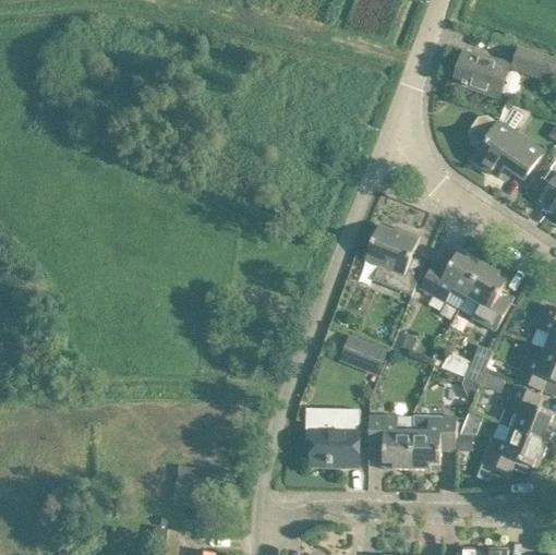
[(510,67),(550,80),(551,75),(555,76),(555,58),(555,57),(517,45),(510,67)]
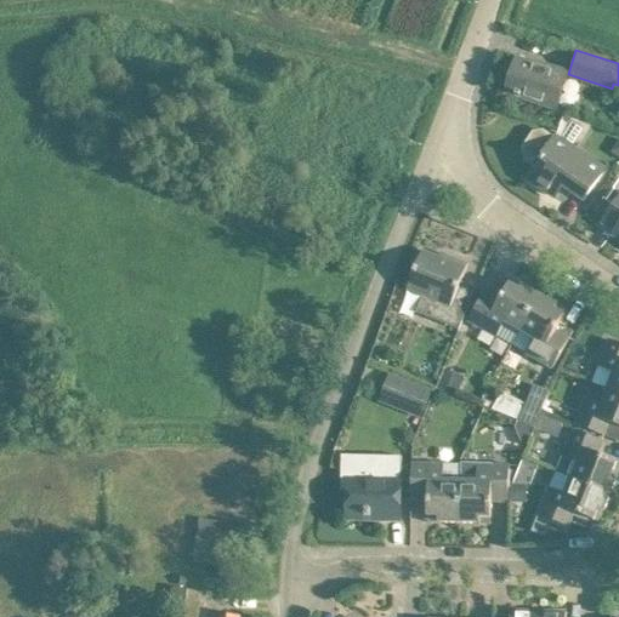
[(504,90),(527,97),(554,106),(564,69),(550,66),(549,68),(515,57),(504,90)]
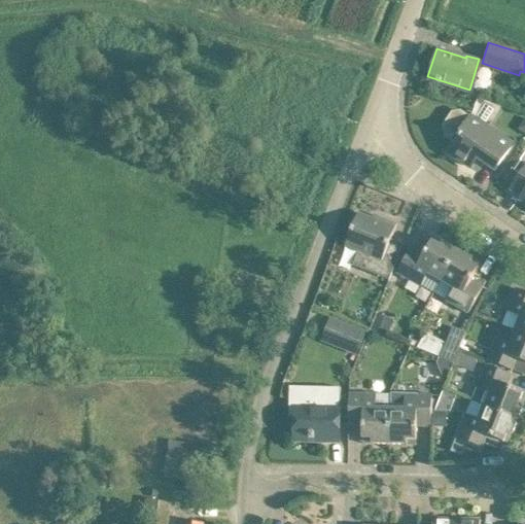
[(511,142),(486,126),(469,114),(468,116),(458,110),(451,111),(443,124),(445,131),(454,138),(446,149),(468,165),(475,155),(493,168),(511,142)]
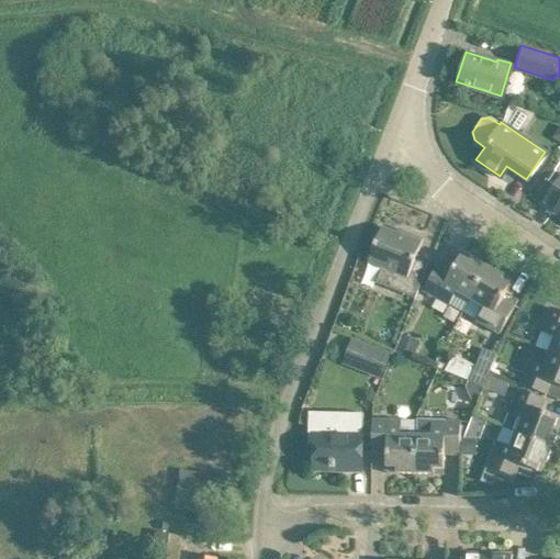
[(550,168),(542,178),(549,181),(556,171),(550,168)]
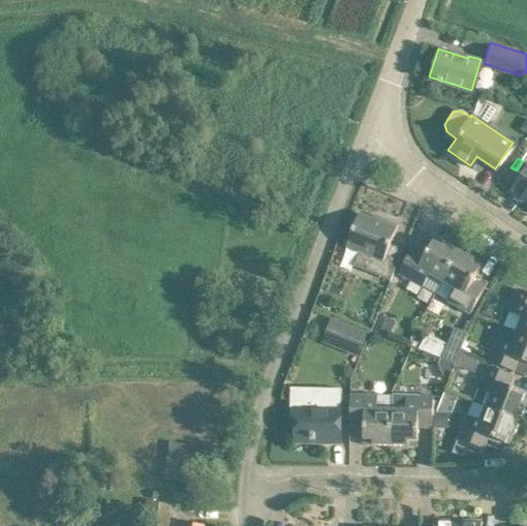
[(526,165),(524,171),(513,188),(523,194),(521,198),(526,202),(526,165)]
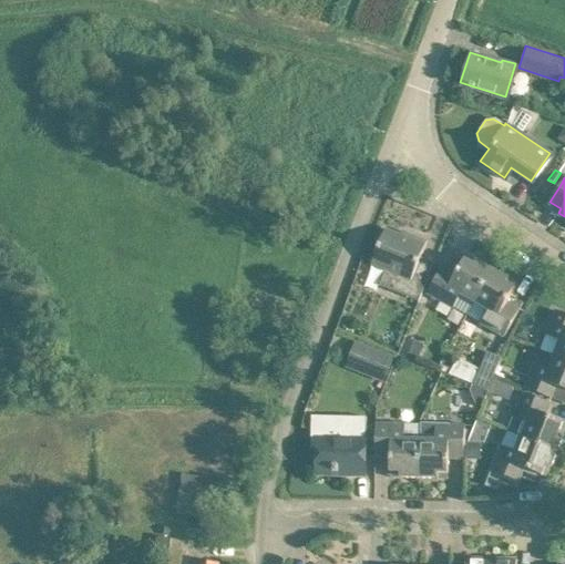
[(383,227),(369,263),(383,268),(378,283),(417,299),(432,260),(418,255),(425,238),(411,233),(409,237),(383,227)]
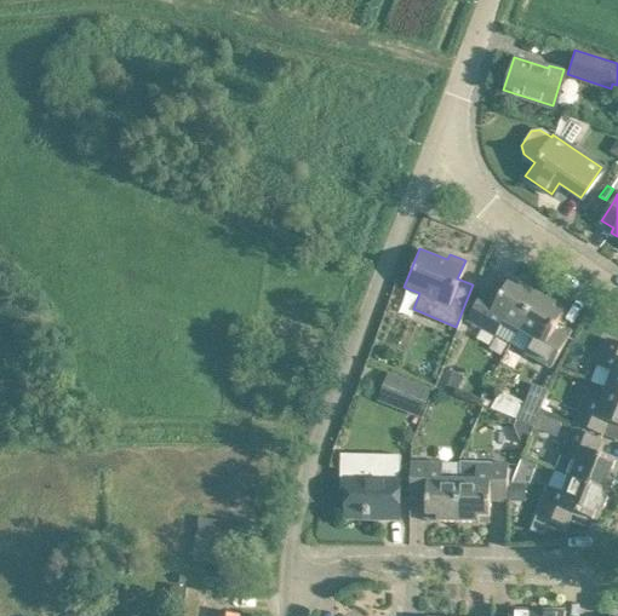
[(484,287),(471,308),(465,318),(493,334),(502,320),(516,328),(537,292),(519,281),(516,287),(507,281),(498,294),(484,287)]
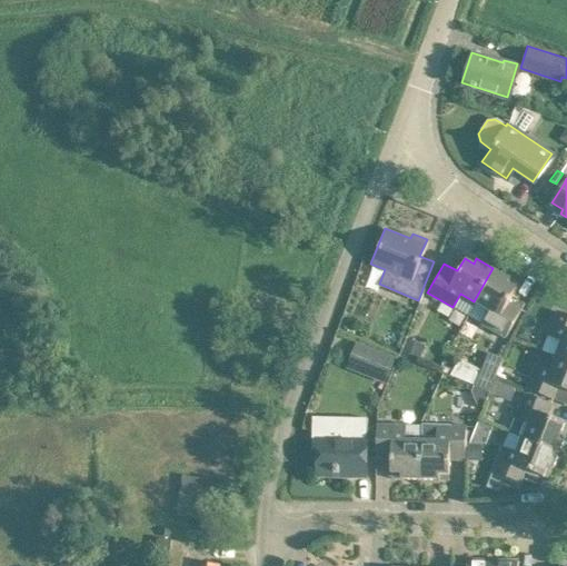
[(493,268),(474,301),(487,309),(479,323),(504,336),(509,326),(520,307),(508,299),(515,287),(506,281),(509,277),(493,268)]
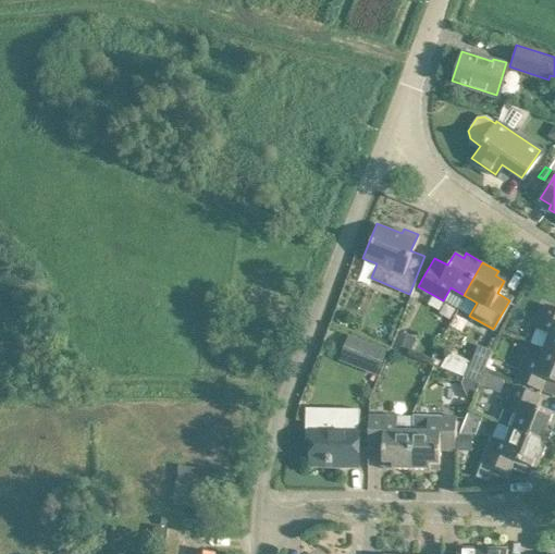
[(535,322),(534,327),(549,332),(543,346),(554,351),(554,306),(544,303),(535,322)]
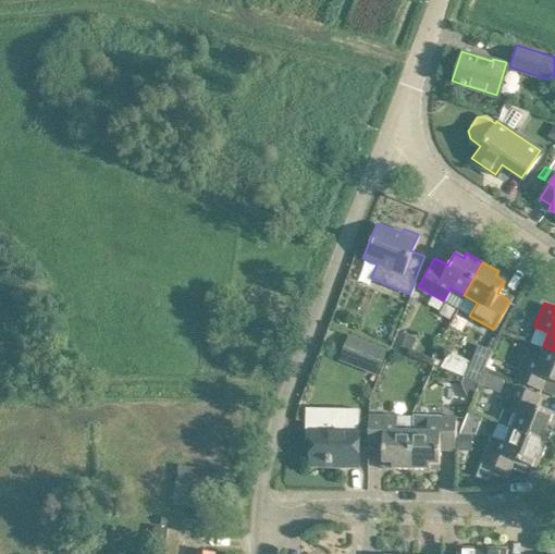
[(247,304),(229,304),(230,318),(247,318),(247,304)]
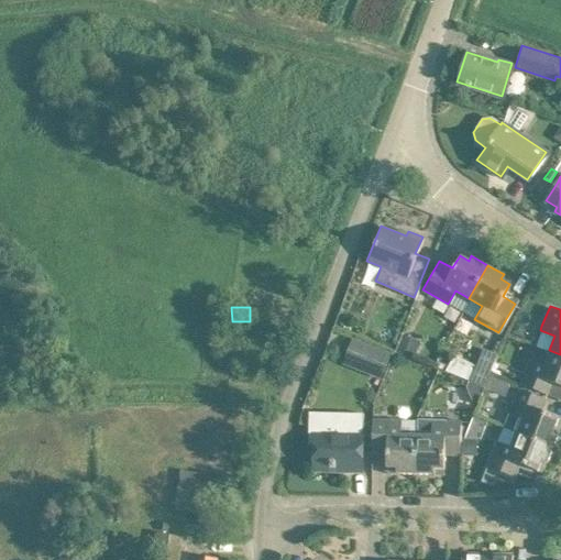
[(509,331),(521,336),(524,330),(520,321),(515,319),(509,331)]
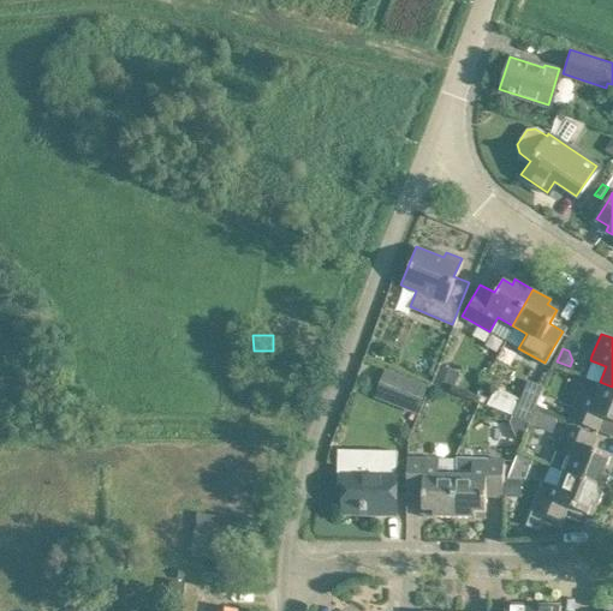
[(248,358),(247,376),(262,377),(263,358),(248,358)]
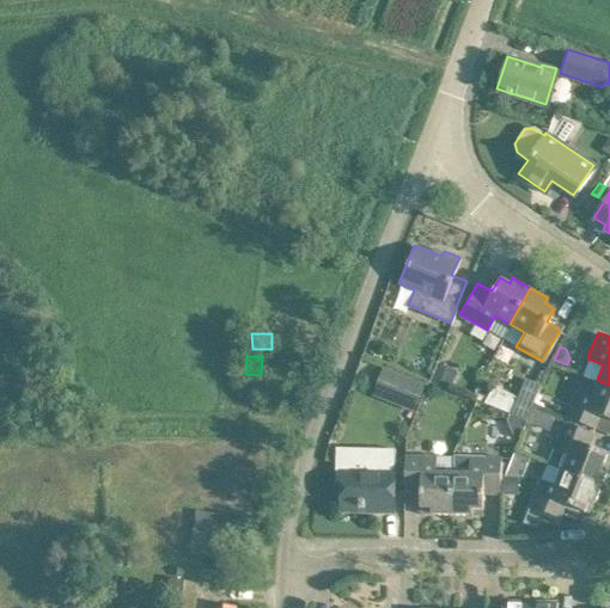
[(429,376),(447,384),(452,370),(435,363),(429,376)]
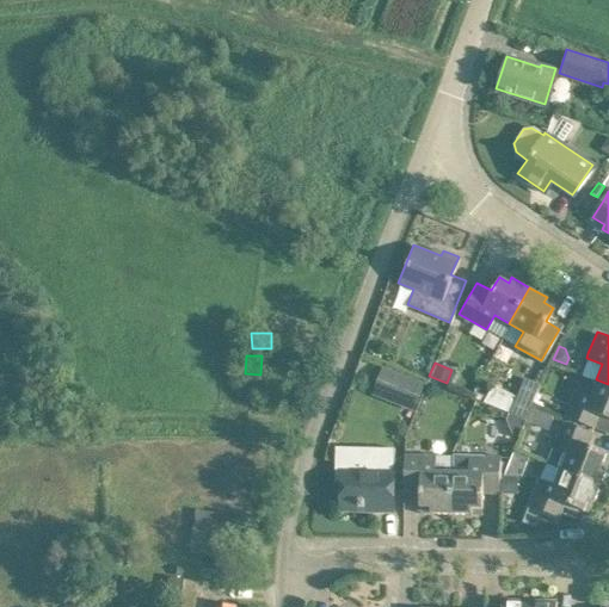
[(381,365),(373,386),(413,402),(420,382),(381,365)]
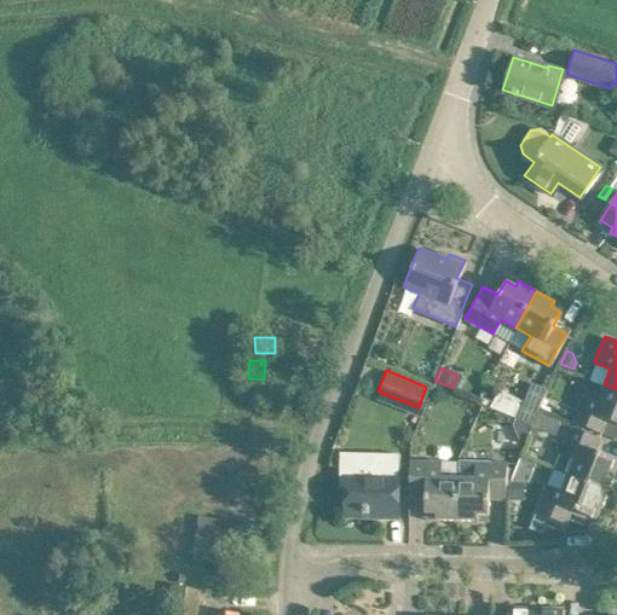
[(530,381),(515,416),(531,422),(546,387),(530,381)]
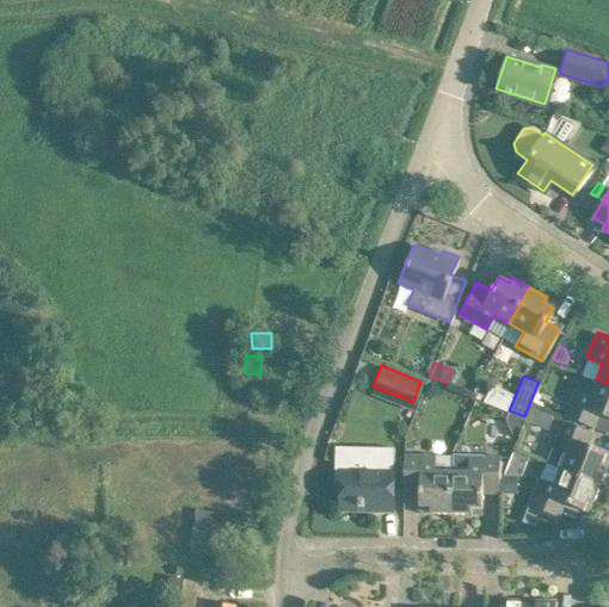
[(564,415),(571,417),(592,426),(598,414),(608,417),(608,384),(596,379),(589,395),(573,389),(564,415)]
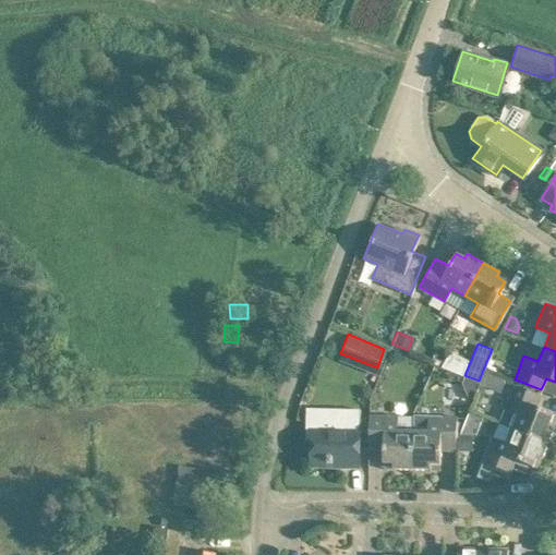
[(512,384),(497,423),(546,442),(553,424),(548,422),(552,413),(534,406),(539,395),(519,386),(512,384)]
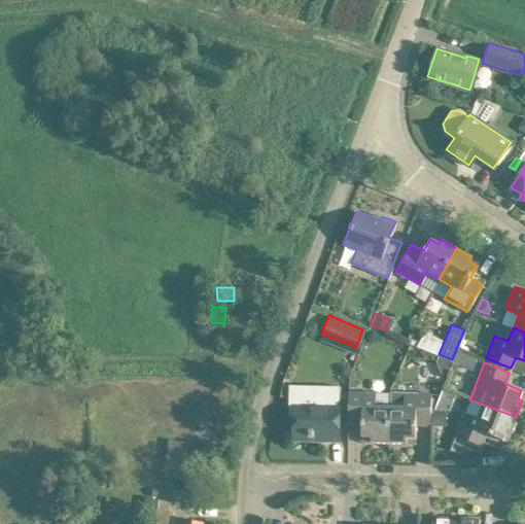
[(287,393),(287,415),(292,415),(292,435),(323,435),(323,440),(338,441),(338,420),(338,404),(339,385),(288,384),(287,393)]
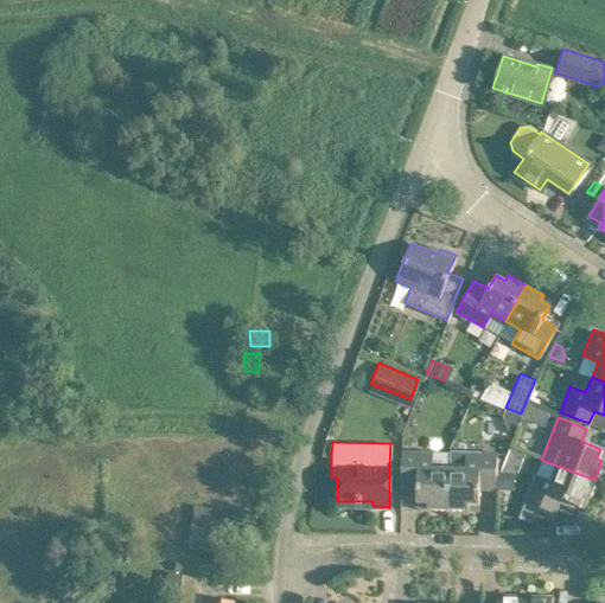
[(401,450),(401,462),(400,486),(416,486),(415,501),(426,502),(426,507),(446,508),(447,451),(401,450)]
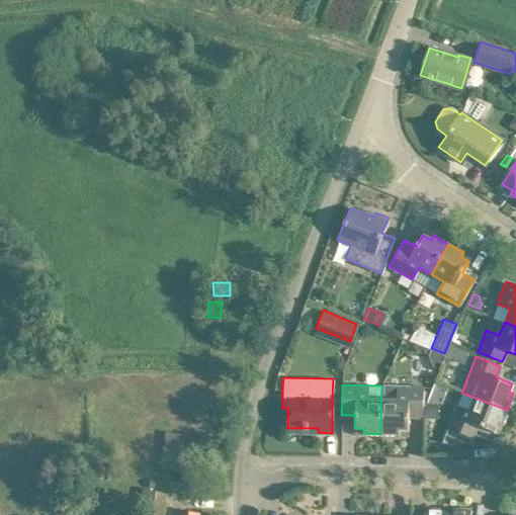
[(381,385),(380,434),(398,434),(399,429),(408,430),(408,417),(422,417),(423,387),(381,385)]
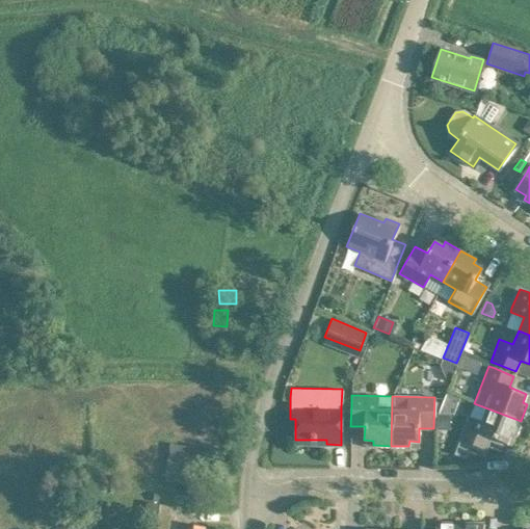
[(474,403),(460,439),(458,439),(453,454),(465,458),(468,450),(482,455),(489,438),(506,444),(509,435),(514,438),(521,421),(474,403)]
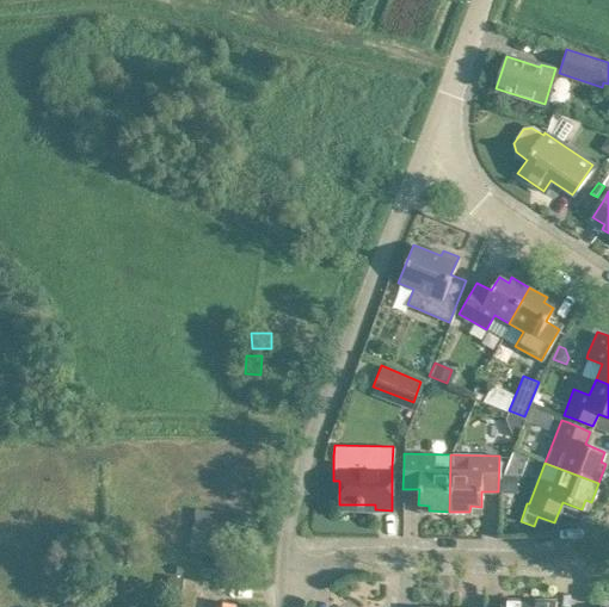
[(498,472),(499,493),(515,493),(515,472),(498,472)]
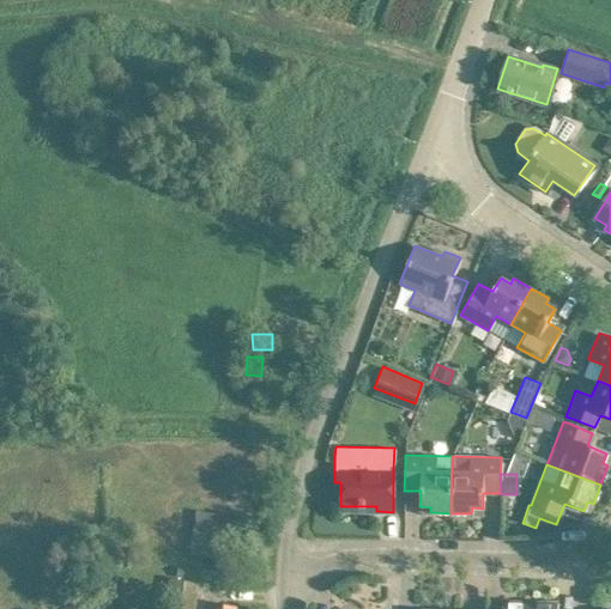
[(236,536),(217,533),(215,555),(231,559),(236,536)]
